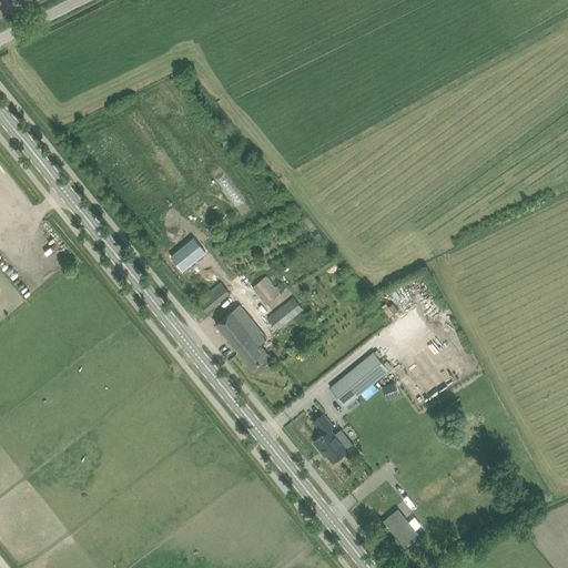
[(191,230),(201,239),(206,232),(193,222),(193,221),(189,217),(191,214),(185,211),(181,216),(193,226),(191,230)]
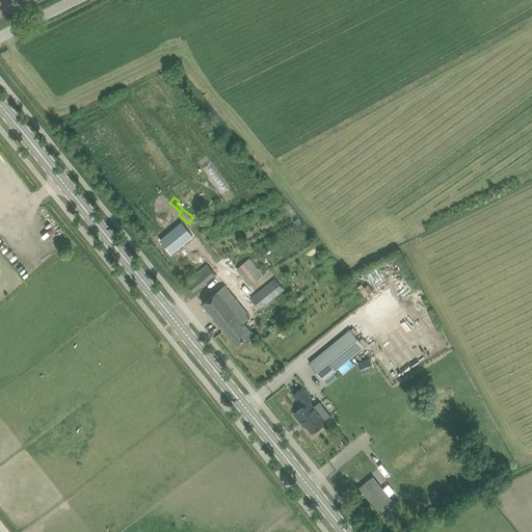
[(236,268),(249,285),(265,272),(261,267),(259,269),(249,258),(236,268)]
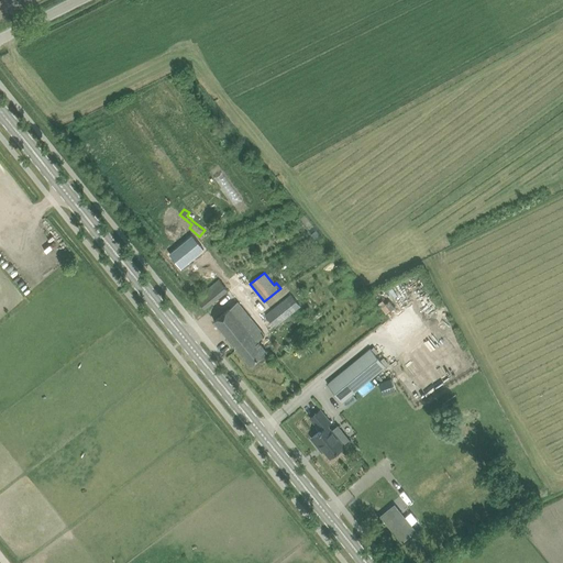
[(197,298),(205,308),(213,301),(228,290),(220,279),(205,291),(197,298)]
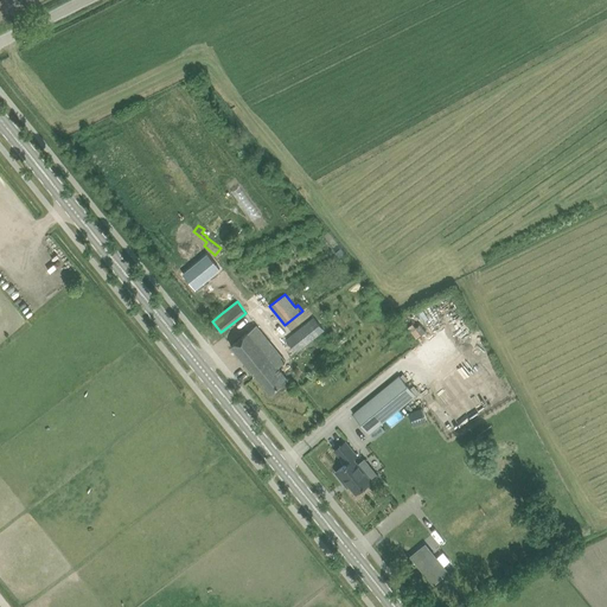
[(286,339),(296,352),(325,330),(314,317),(286,339)]
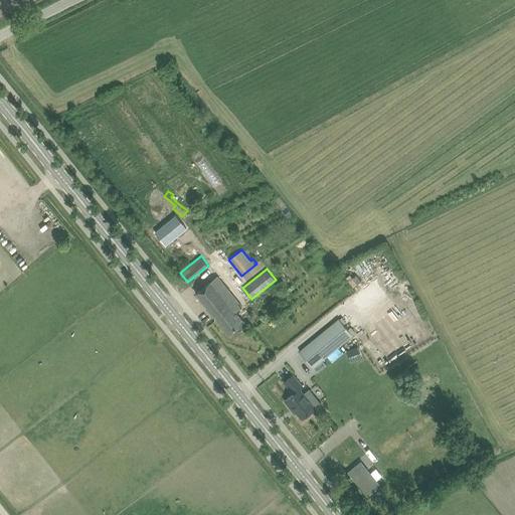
[(355,286),(360,283),(353,274),(348,277),(355,286)]
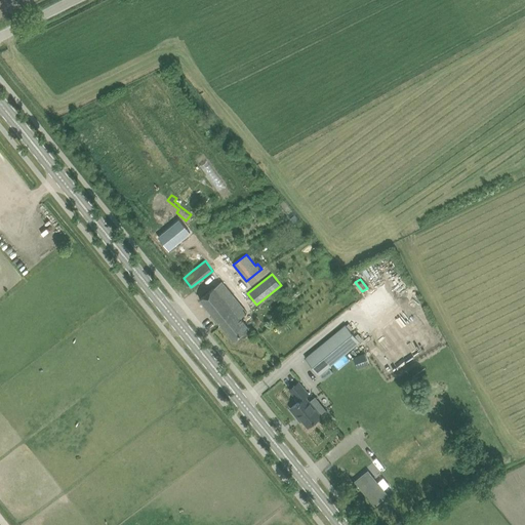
[(200,298),(234,340),(242,333),(249,328),(241,318),(247,313),(221,281),(208,292),(200,298)]
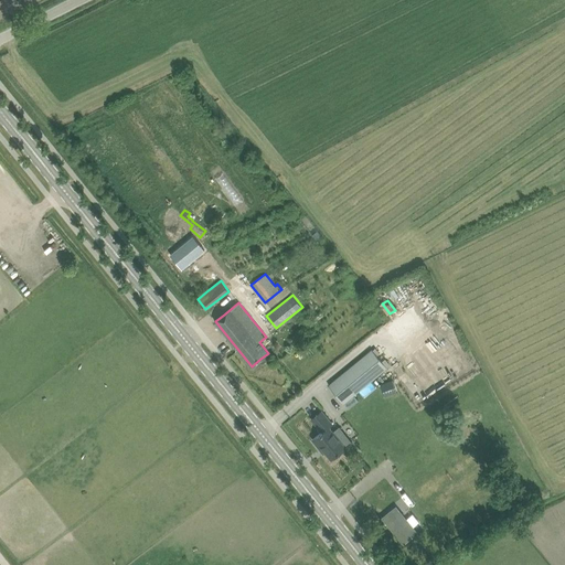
[(329,385),(343,403),(386,368),(372,350),(329,385)]
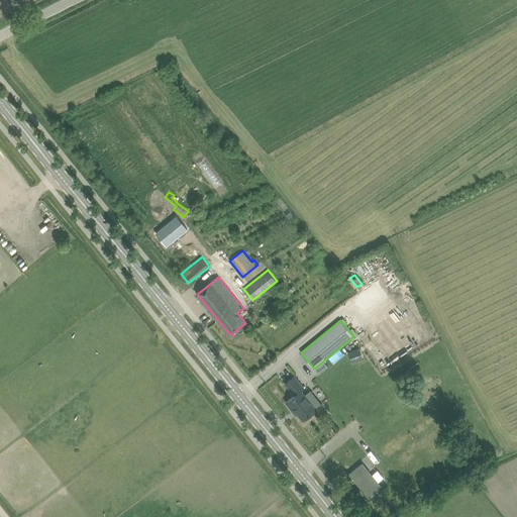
[(363,347),(351,349),(353,360),(365,358),(363,347)]
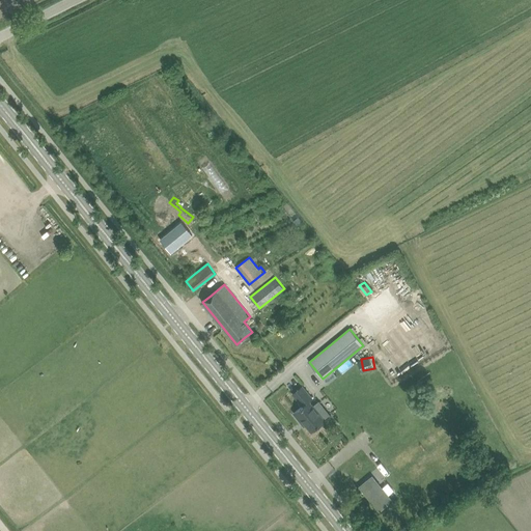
[(301,387),(292,394),(303,406),(294,413),(301,421),(303,420),(311,430),(319,424),(325,420),(331,415),(318,400),(313,406),(309,401),(312,398),(302,386),(301,387)]
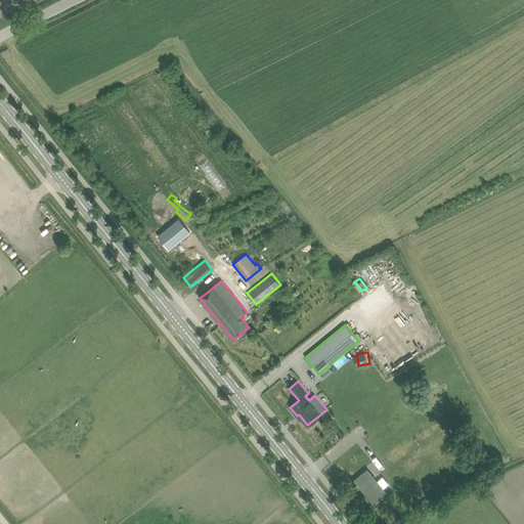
[(367,470),(354,480),(374,504),(387,493),(383,488),(389,483),(383,476),(377,481),(367,470)]
